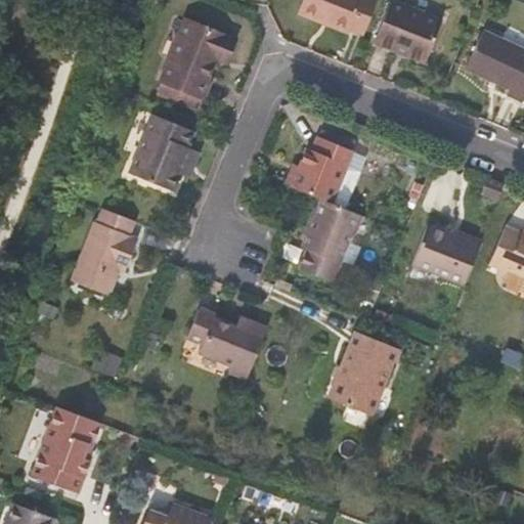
[(317,17),(360,36),(375,0),(299,0),(295,11),(316,20),(317,17)]
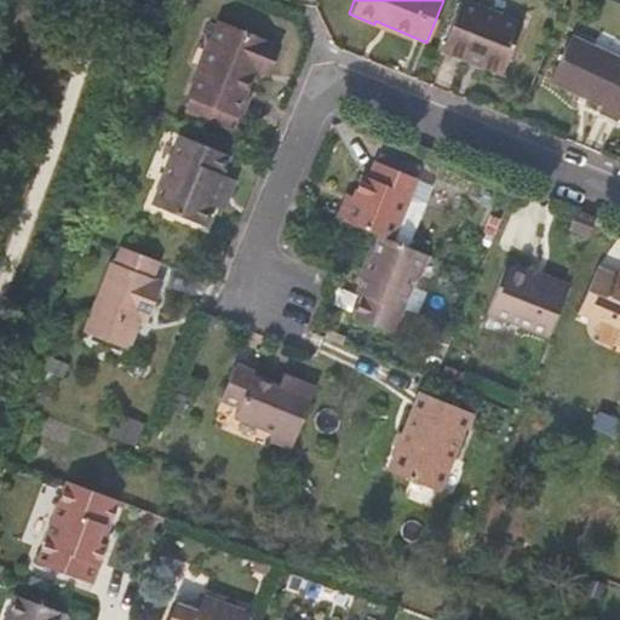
[(461,0),(441,50),(501,75),(521,24),(461,0)]
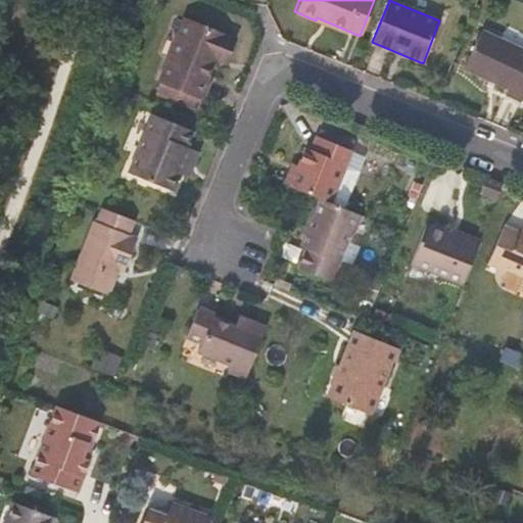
[(165,84),(208,101),(217,82),(212,81),(221,61),(225,63),(234,40),(188,22),(165,84)]
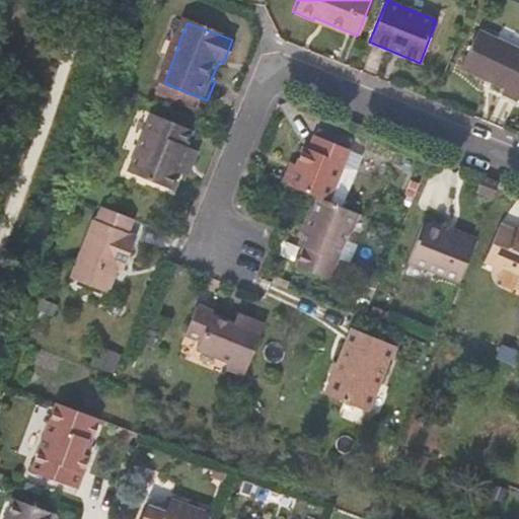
[(518,90),(518,48),(478,28),(460,67),(501,87),(498,94),(514,101),(518,90)]
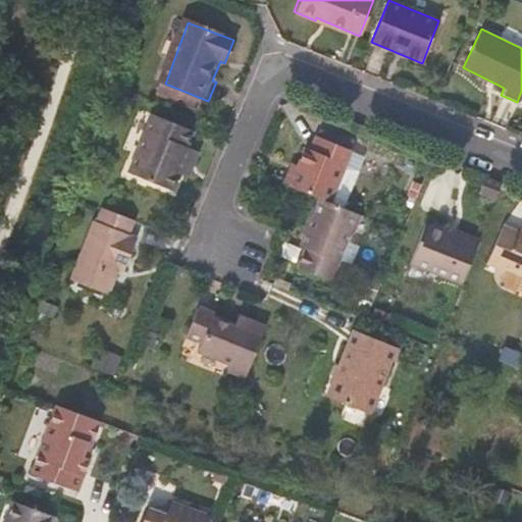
[(204,111),(208,101),(165,84),(160,94),(204,111)]
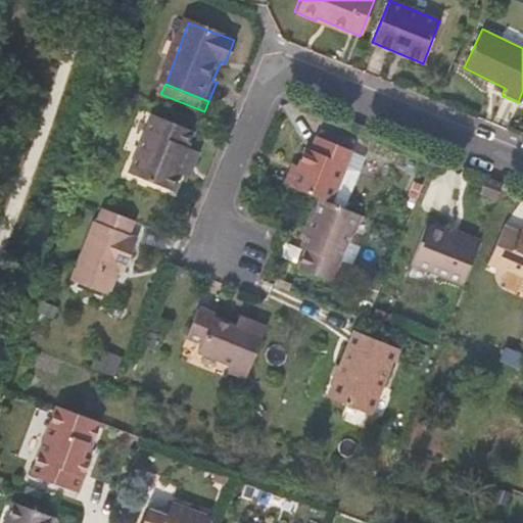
[(193,130),(152,113),(128,174),(173,191),(180,175),(189,150),(190,149),(186,148),(193,130)]
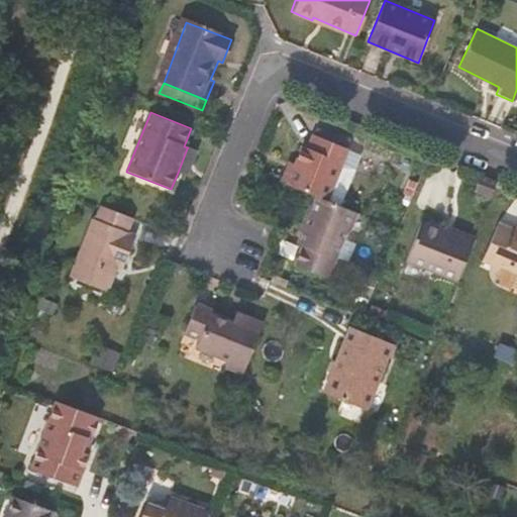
[(301,146),(285,185),(315,198),(325,202),(346,149),(313,136),(307,149),(301,146)]
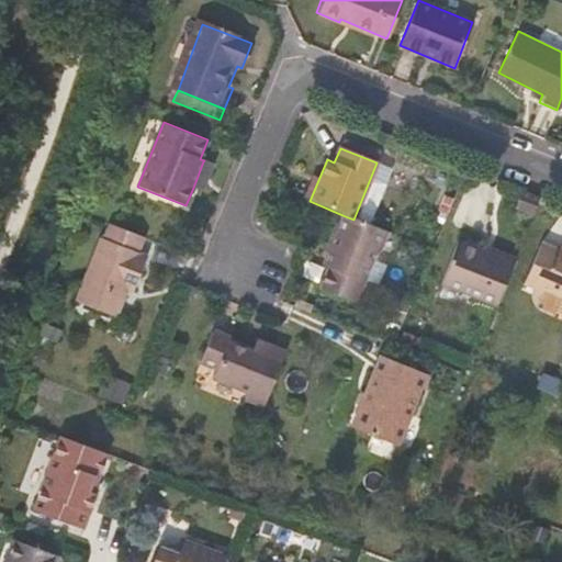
[(212,165),(203,161),(193,188),(201,191),(212,165)]
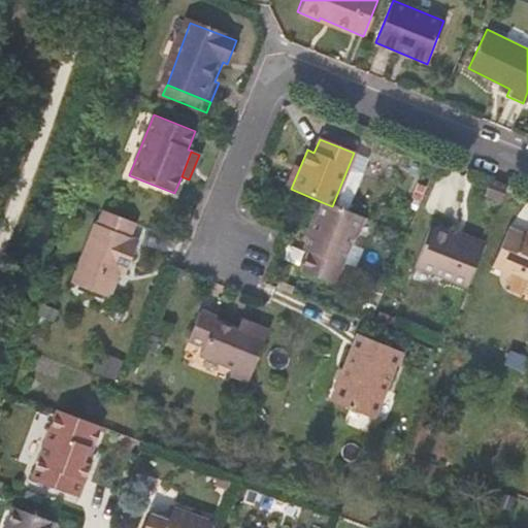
[(497,180),(490,178),(483,198),(499,204),(507,185),(497,180)]
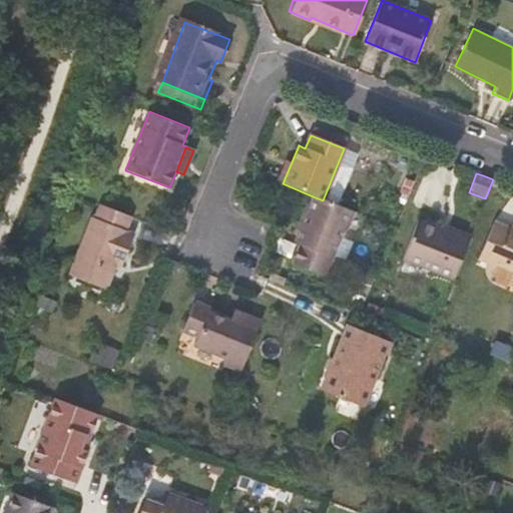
[(345,232),(354,212),(323,200),(313,196),(300,227),(308,230),(294,264),(324,277),(343,231),(345,232)]
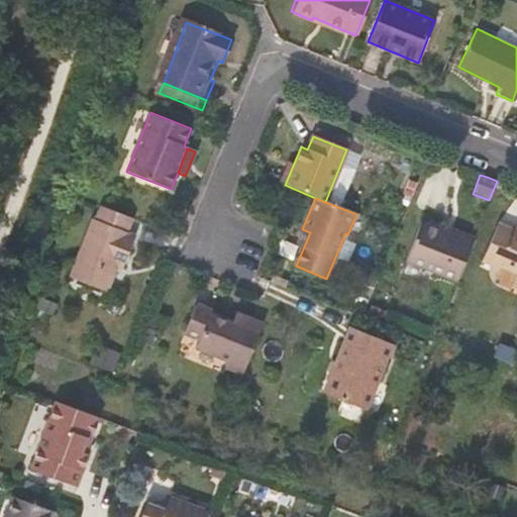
[(134,237),(93,220),(69,278),(103,293),(114,267),(122,269),(134,237)]
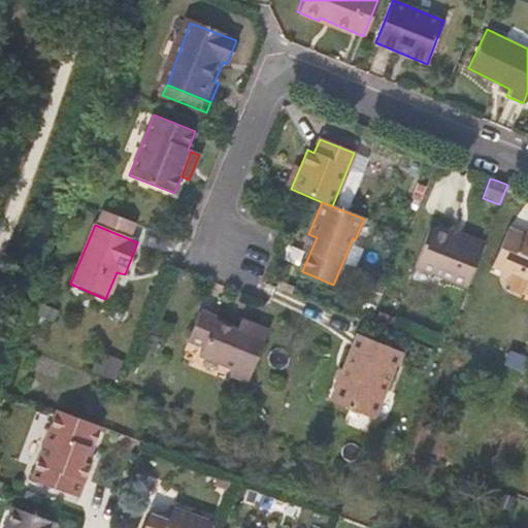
[(527,233),(527,235),(510,228),(493,267),(509,273),(510,271),(527,278),(527,233)]
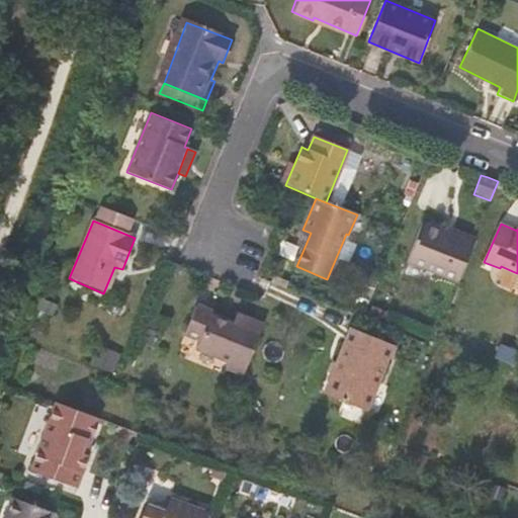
[(406,265),(457,285),(475,242),(455,235),(454,240),(421,226),(406,265)]
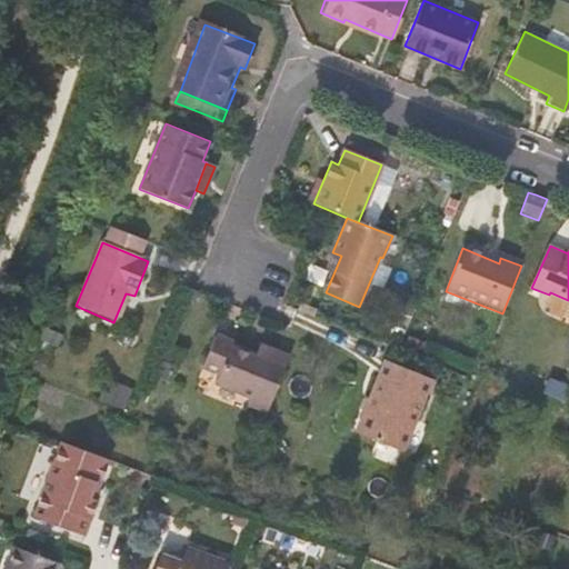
[(235,341),(217,333),(203,366),(220,372),(217,380),(252,395),(248,402),(269,411),(290,357),(270,349),(266,360),(232,347),(235,341)]
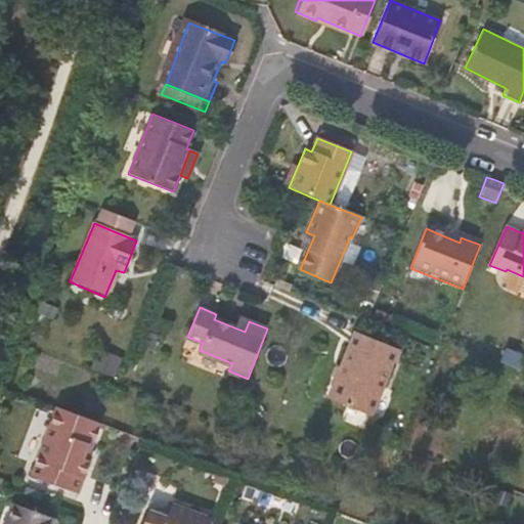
[(166,324),(149,318),(147,323),(164,330),(166,324)]
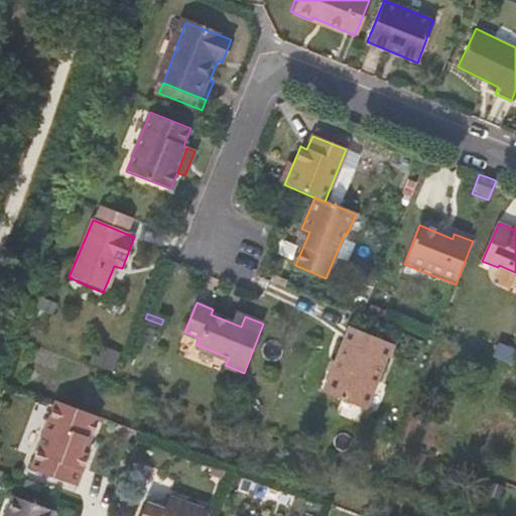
[(392,346),(351,328),(332,374),(335,375),(327,393),(365,408),(392,346)]
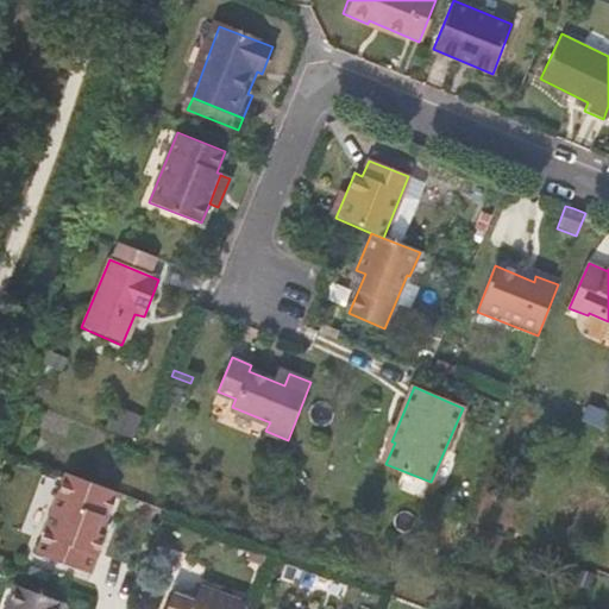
[(101,541),(118,497),(67,479),(38,560),(92,581),(105,542),(101,541)]
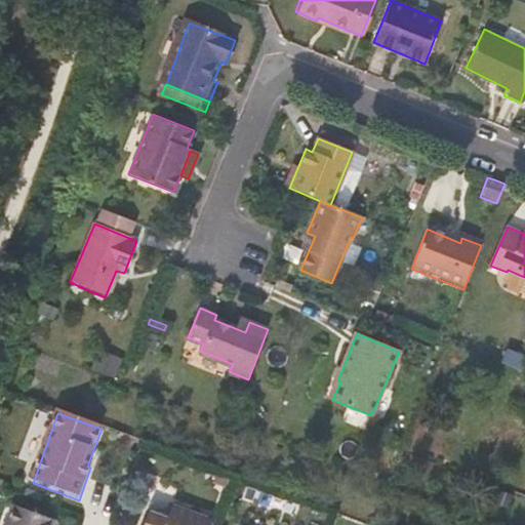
[(48,524),(49,521),(8,506),(1,524),(48,524)]
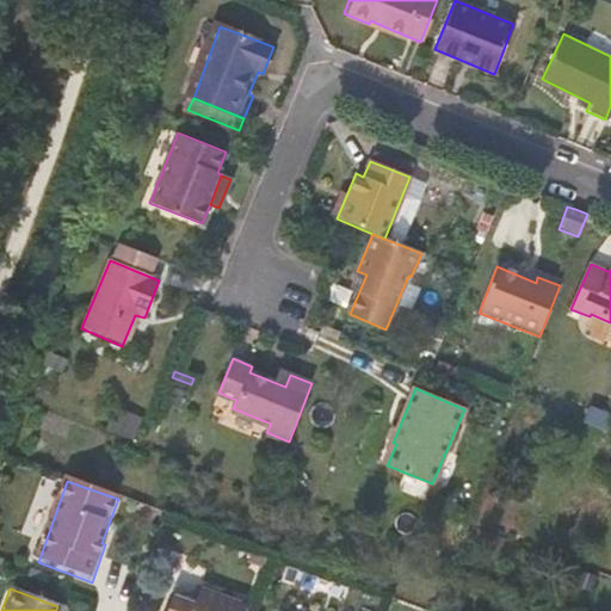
[(253,610),(199,591),(195,605),(172,597),(166,610),(253,610)]
